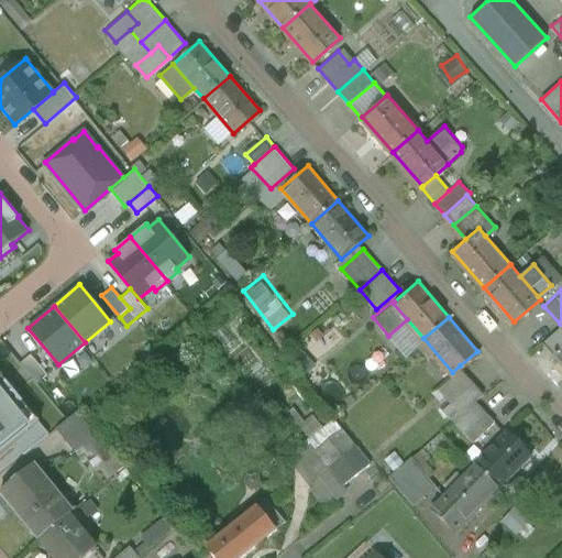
[(561,321),(560,324),(541,340),(552,351),(561,341),(561,321)]
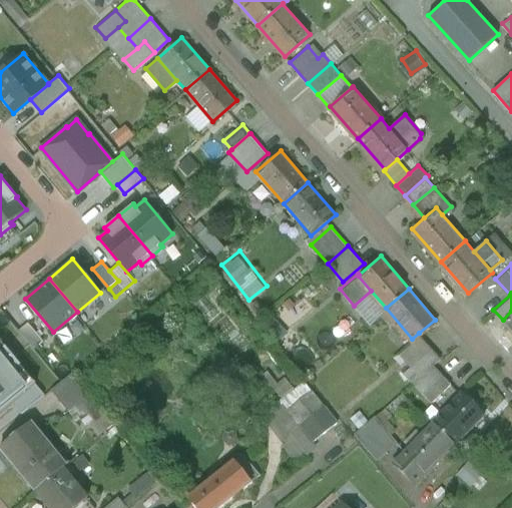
[(511,311),(503,320),(511,329),(511,311)]
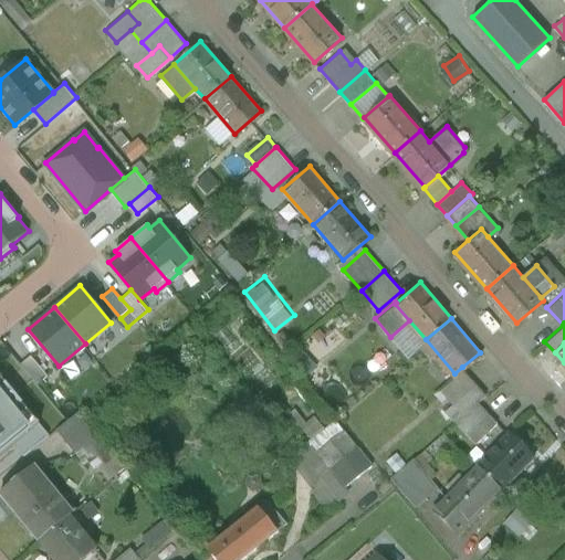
[(31,354),(21,362),(39,382),(48,374),(31,354)]
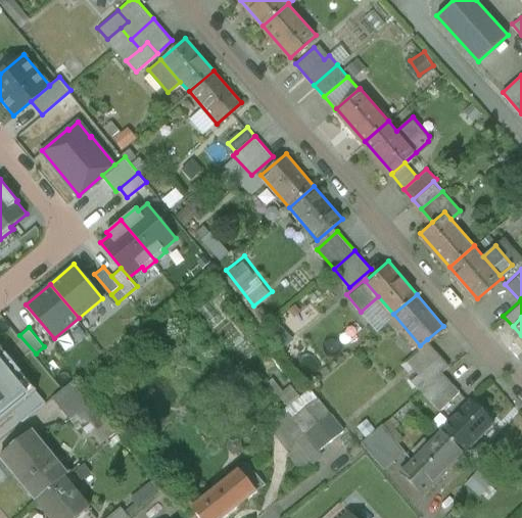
[(298,333),(285,346),(292,355),(305,341),(298,333)]
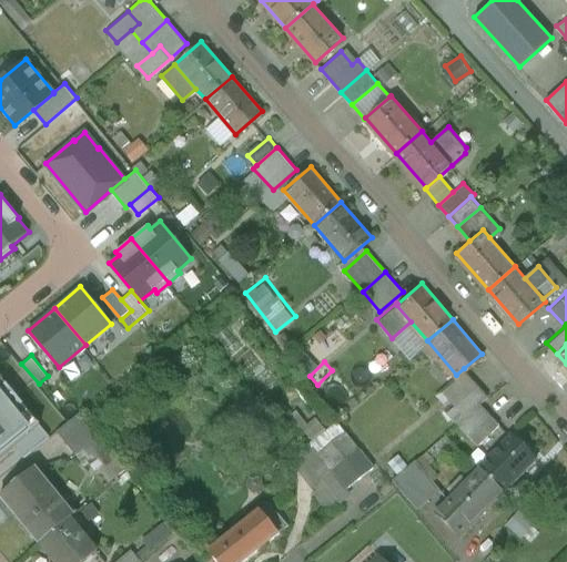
[(456,375),(441,389),(453,402),(476,381),(464,368),(456,375)]
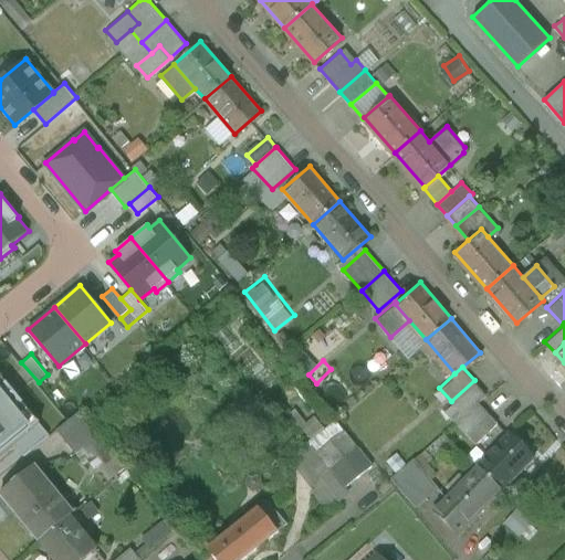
[(474,380),(451,401),(462,413),(478,399),(485,392),(474,380)]
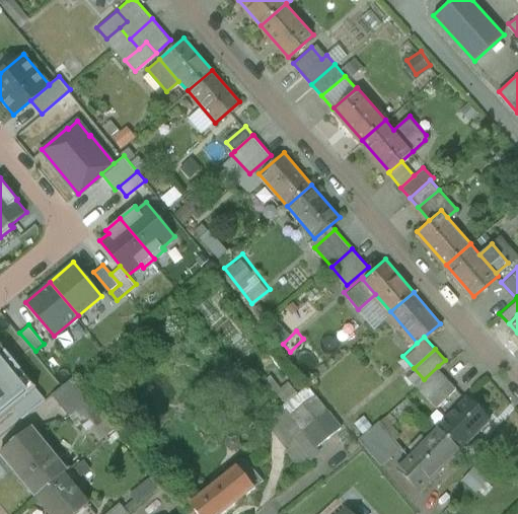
[(0,417),(13,407),(37,387),(34,385),(28,390),(15,374),(21,369),(5,350),(0,354),(0,417)]
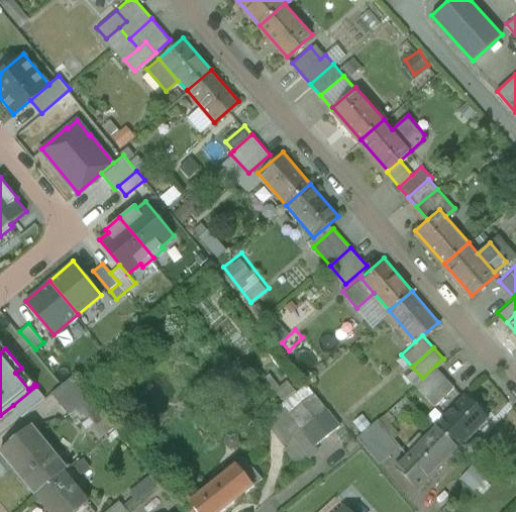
[(422,378),(418,382),(435,403),(454,386),(436,365),(422,378)]
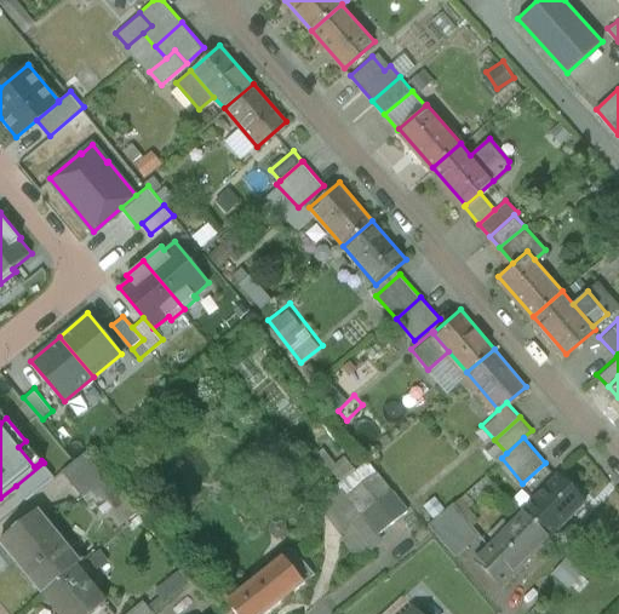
[(87,451),(62,470),(81,494),(107,474),(87,451)]
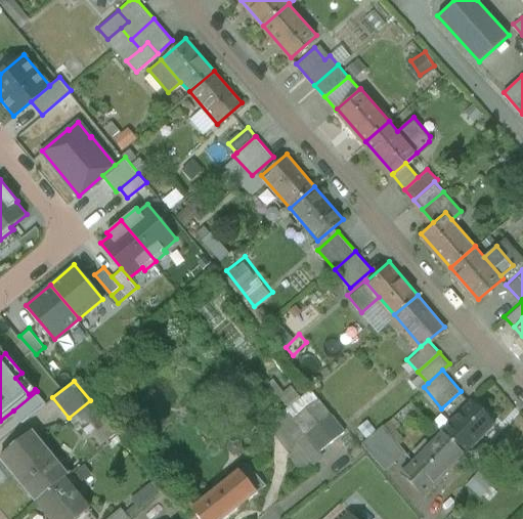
[(306,384),(280,405),(291,417),(316,396),(306,384)]
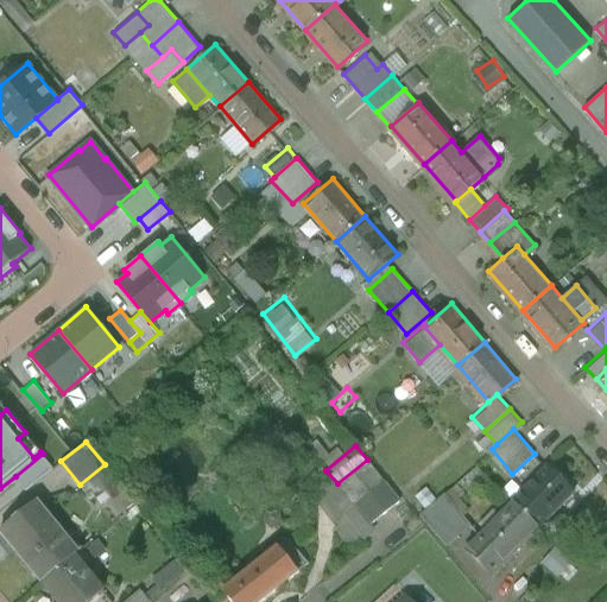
[(43,454),(16,476),(25,489),(54,466),(43,454)]
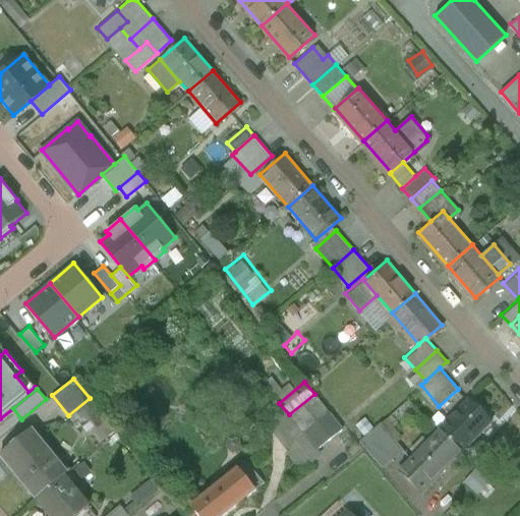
[(314,394),(289,414),(300,428),(327,408),(314,394)]
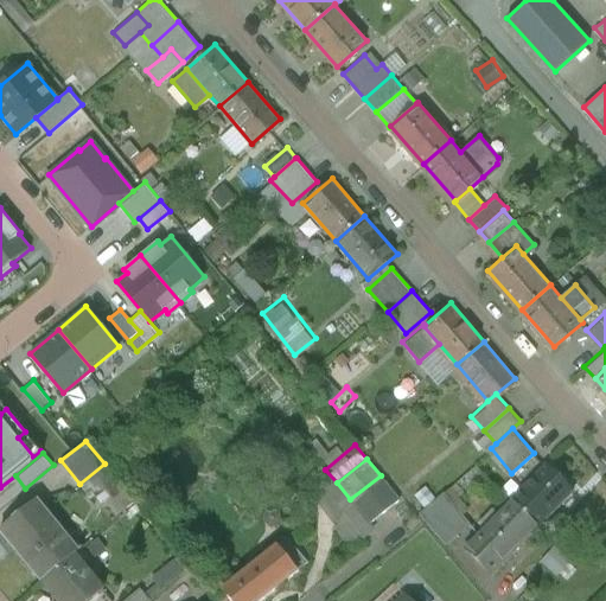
[(546,464),(511,499),(538,525),(573,491),(546,464)]
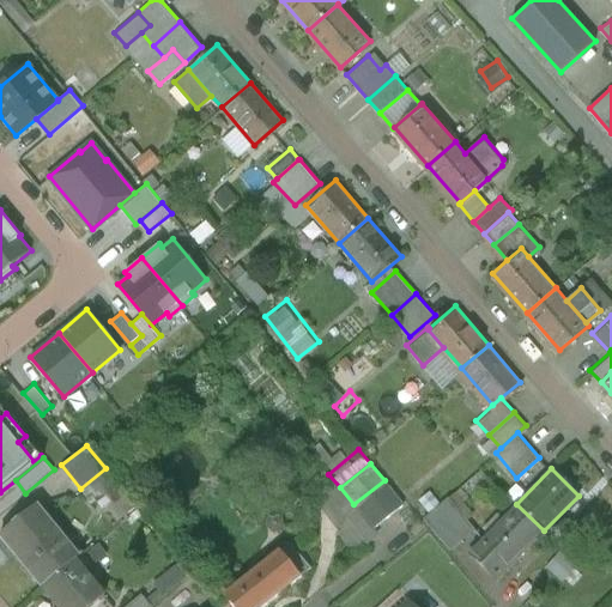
[(385,480),(353,504),(371,524),(401,501),(385,480)]
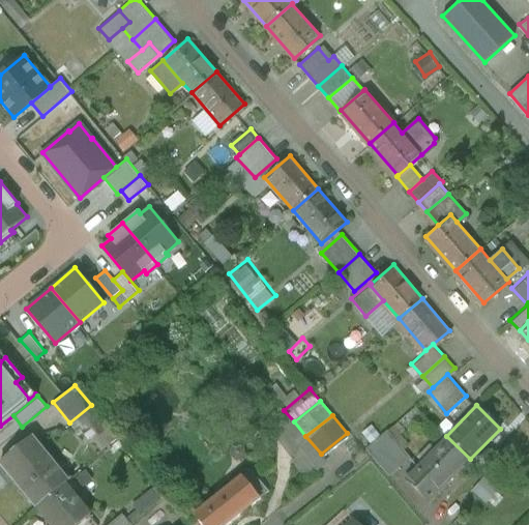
[(409,455),(386,429),(365,447),(388,473),(409,455)]
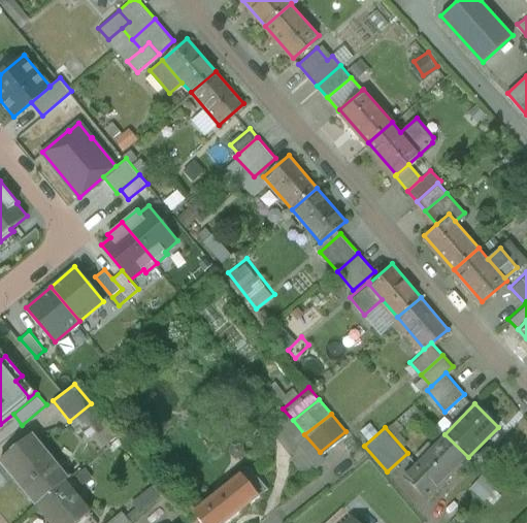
[(67,475),(32,432),(2,458),(37,500),(65,478),(67,475)]
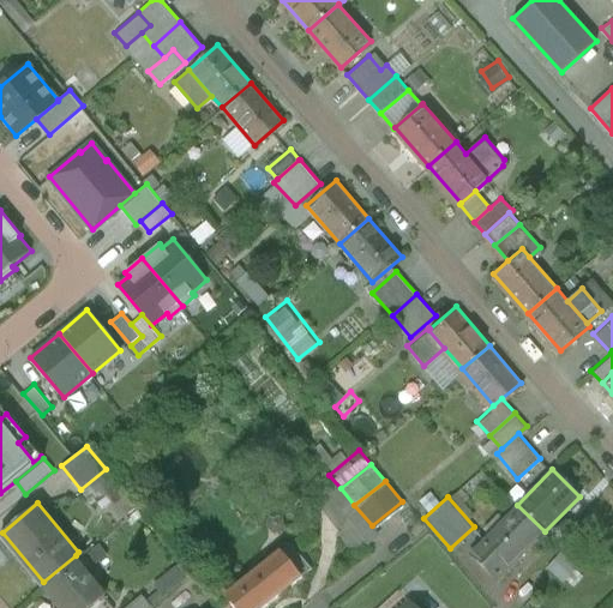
[(545,531),(517,505),(473,551),(500,578),(545,531)]
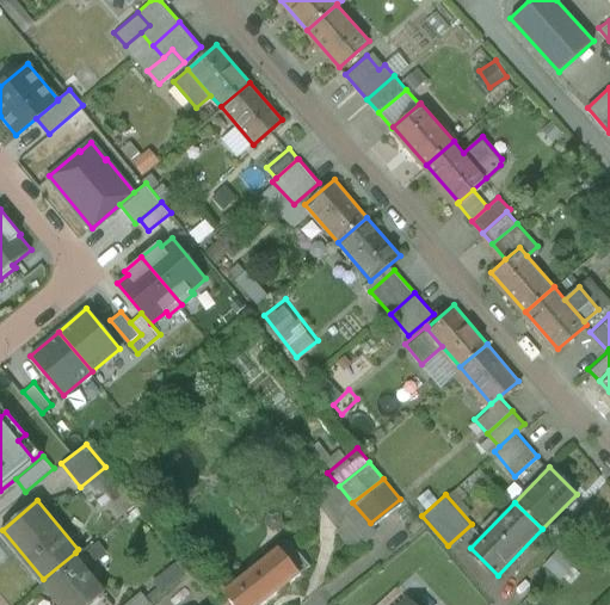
[(306,561),(287,537),(275,547),(295,570),(306,561)]
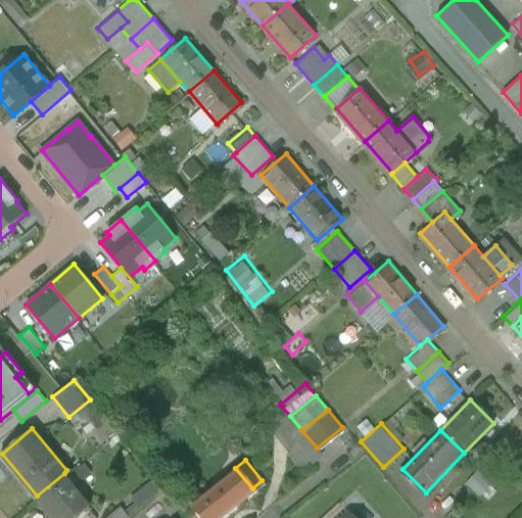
[(235,468),(190,505),(200,517),(216,517),(252,488),(235,468)]
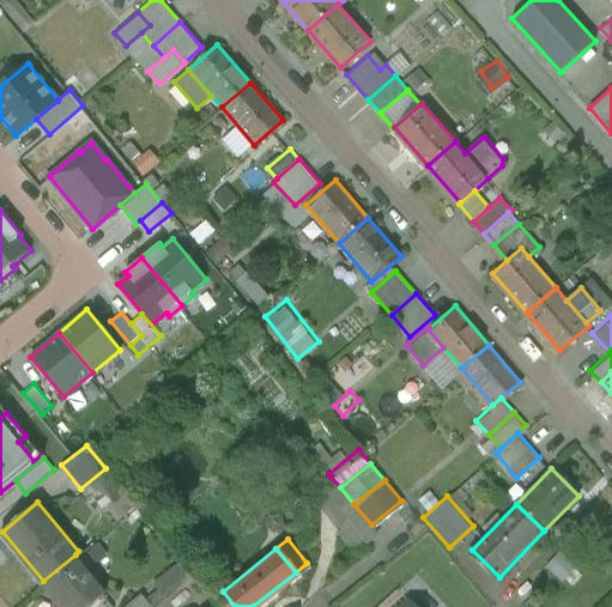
[(84,606),(105,590),(76,554),(43,581),(64,606),(84,606)]
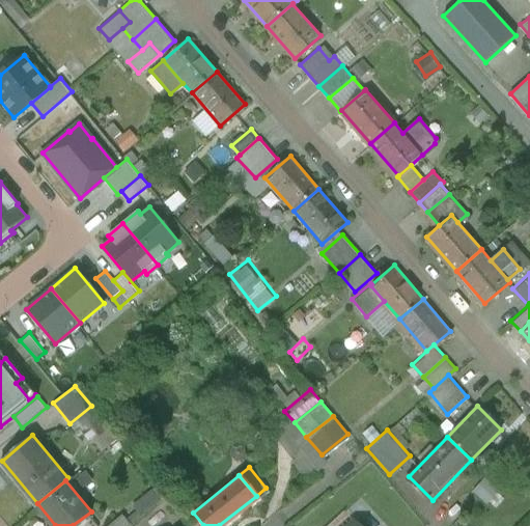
[(489,480),(478,492),(487,499),(498,488),(489,480)]
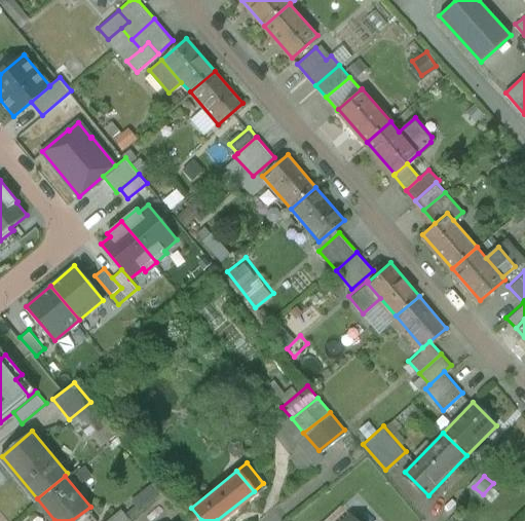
[(349,493),(337,480),(330,487),(342,499),(349,493)]
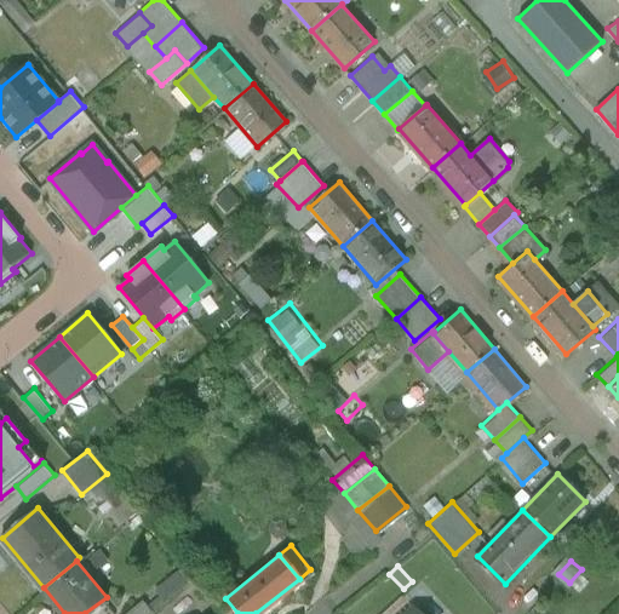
[(142,598),(122,613),(145,613),(152,609),(142,598)]
